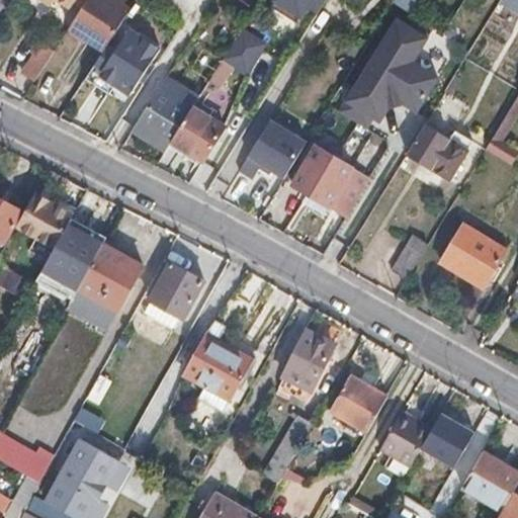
[(69,30),(102,52),(132,8),(118,0),(88,0),(80,13),(69,30)]
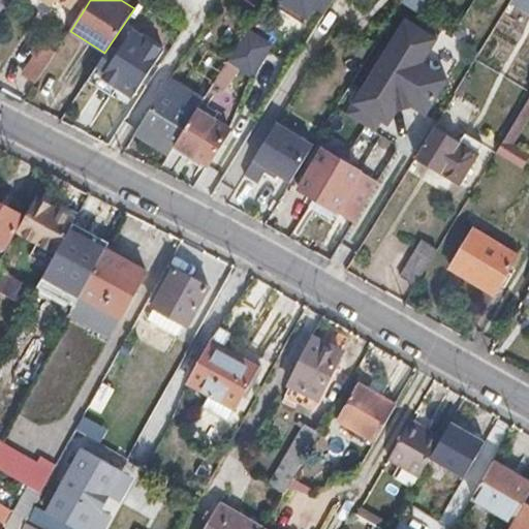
[(76,0),(72,7),(82,13),(90,0),(76,0)]
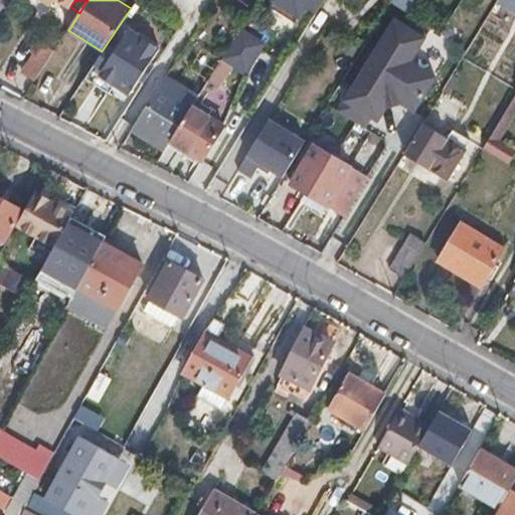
[(260,0),(292,21),(301,8),(312,15),(321,0),(260,0)]
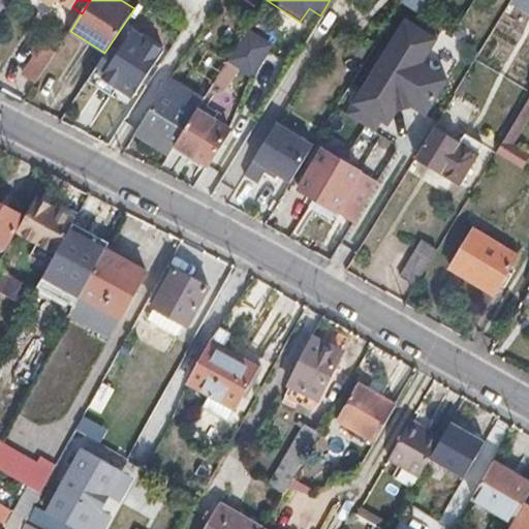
[(402,0),(401,2),(421,13),(428,0),(402,0)]
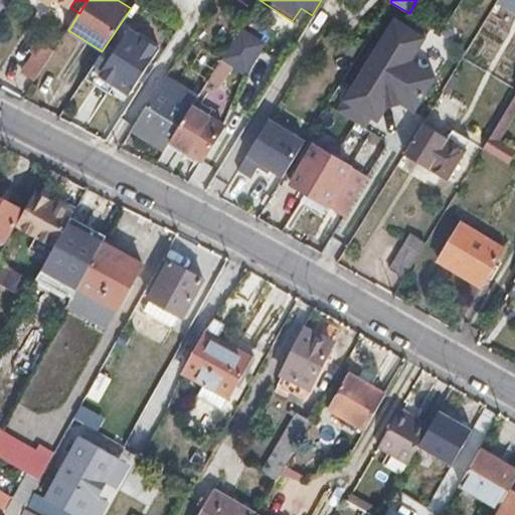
[(514,0),(498,0),(496,4),(514,15),(514,0)]
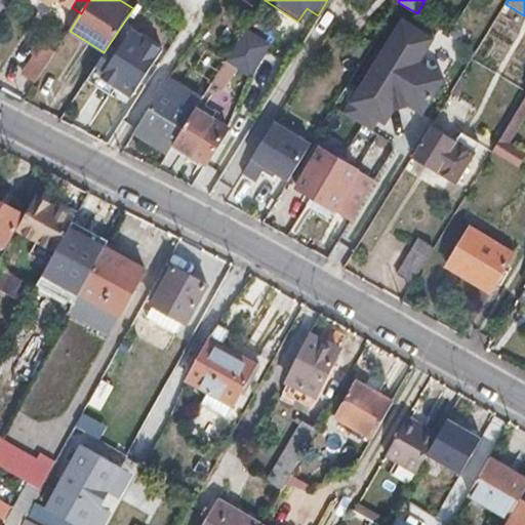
[(433,39),(403,19),(345,115),(370,130),(377,120),(384,124),(392,111),(409,106),(422,114),(444,79),(418,63),(433,39)]
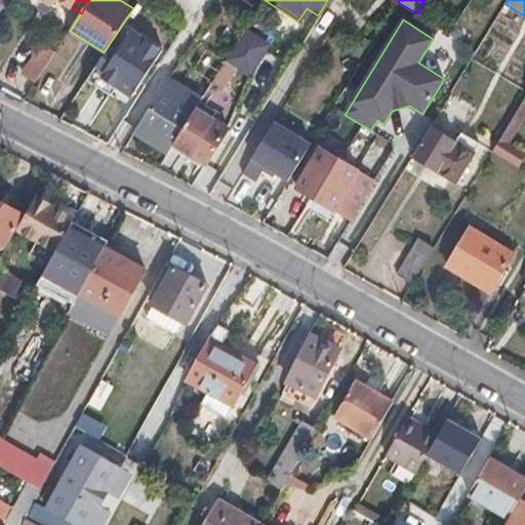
[(130,29),(101,75),(131,95),(162,50),(130,29)]
